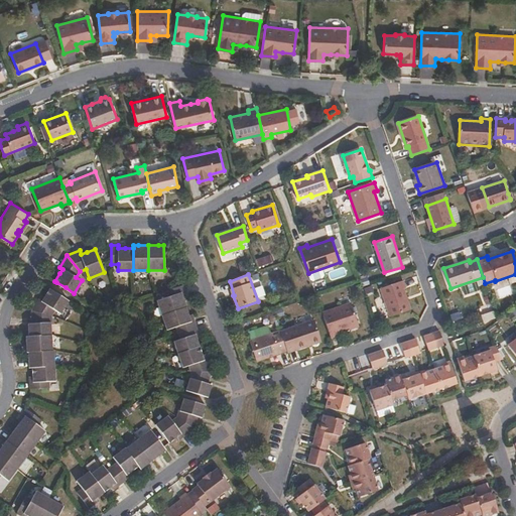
[(404,280),(381,287),(391,316),(411,309),(404,289),(407,288),(404,280)]
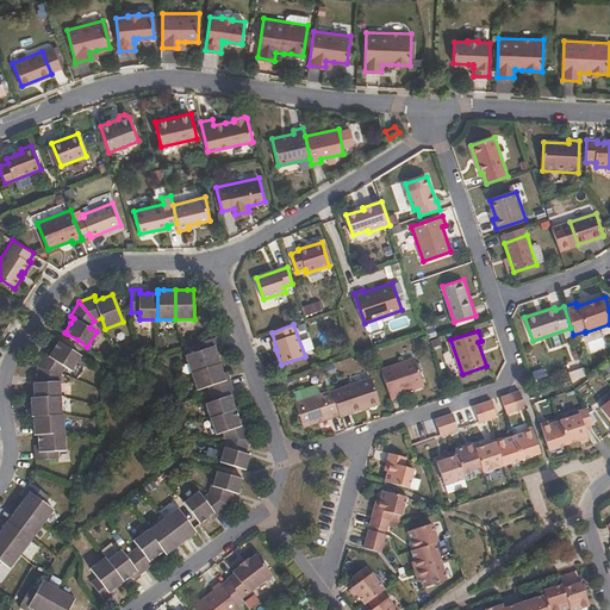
[(221,362),(216,352),(215,347),(219,344),(216,336),(194,343),(197,352),(186,355),(192,372),(221,362)]
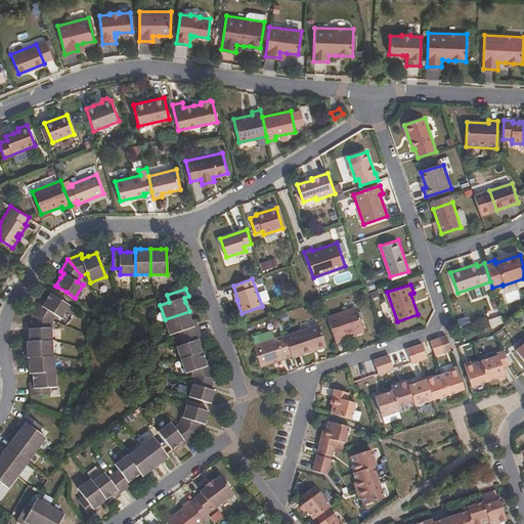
[(53,294),(51,293),(46,300),(43,305),(40,303),(32,314),(52,320),(56,314),(61,317),(70,305),(61,300),(53,294)]
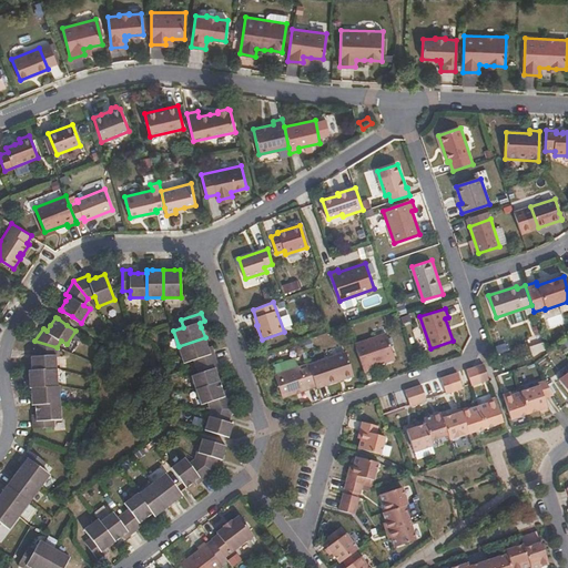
[(395,357),(387,333),(355,343),(364,372),(373,368),(372,365),(395,357)]
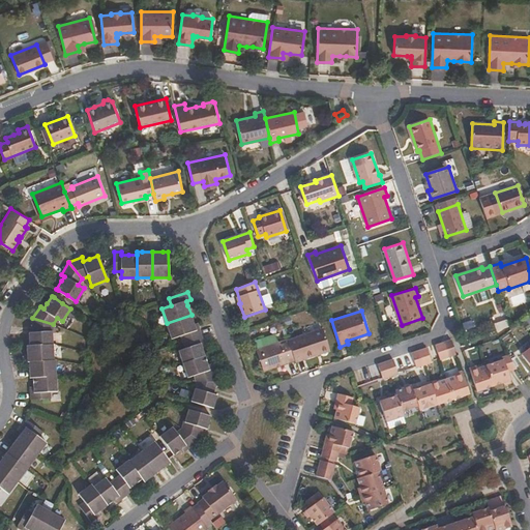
[(196,329),(194,324),(192,315),(167,323),(171,337),(180,335),(182,342),(202,335),(200,328),(196,329)]
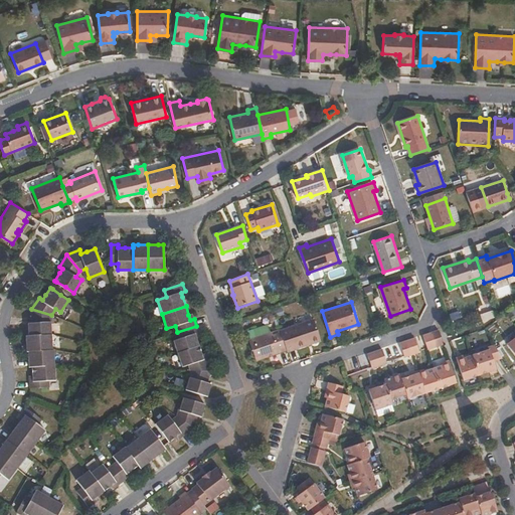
[(52,322),(51,315),(31,309),(32,322),(28,323),(29,335),(51,334),(50,322),(52,322)]
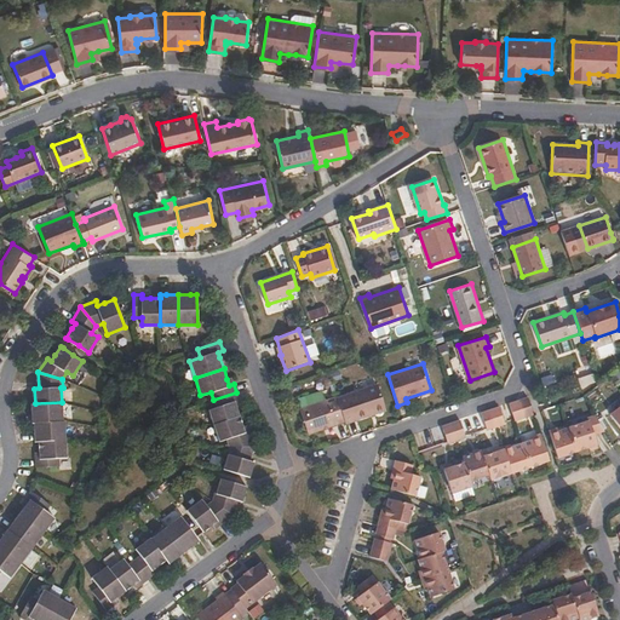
[(386,409),(378,384),(338,397),(345,420),(346,423),(386,409)]
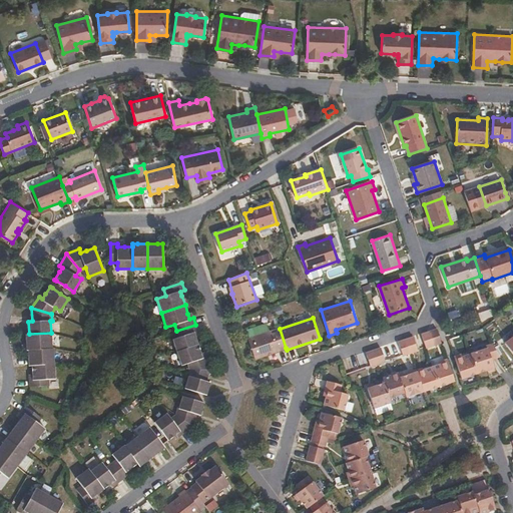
[(195,337),(194,333),(198,332),(195,325),(176,331),(179,337),(173,339),(177,351),(197,344),(195,337)]
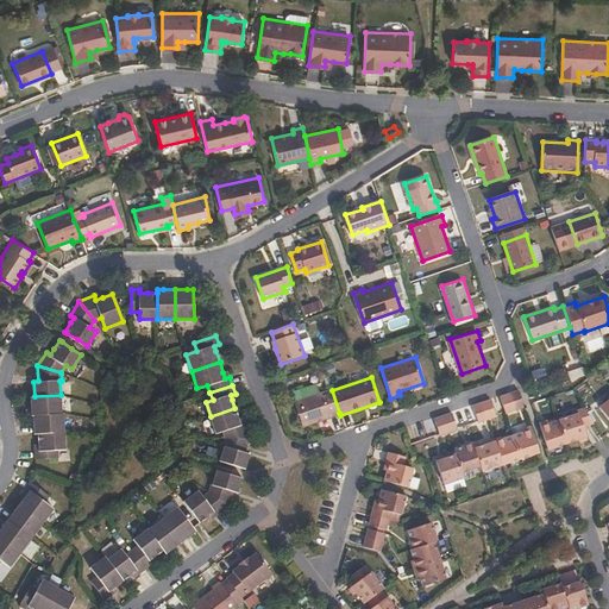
[(332,390),(331,389),(294,401),(302,425),(339,413),(332,390)]
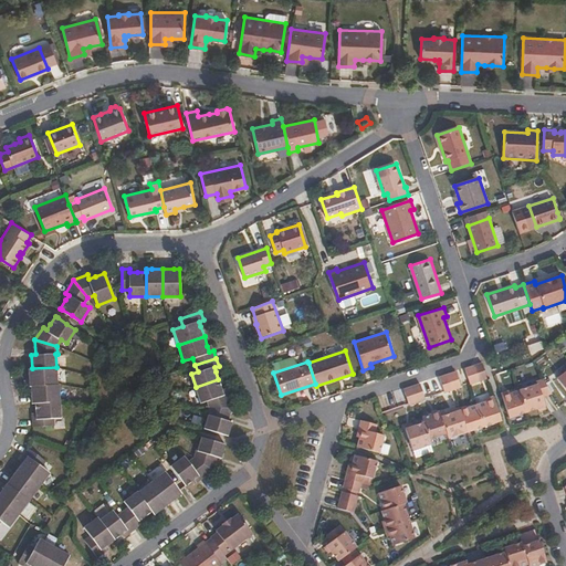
[(488,378),(482,363),(474,365),(479,380),(488,378)]
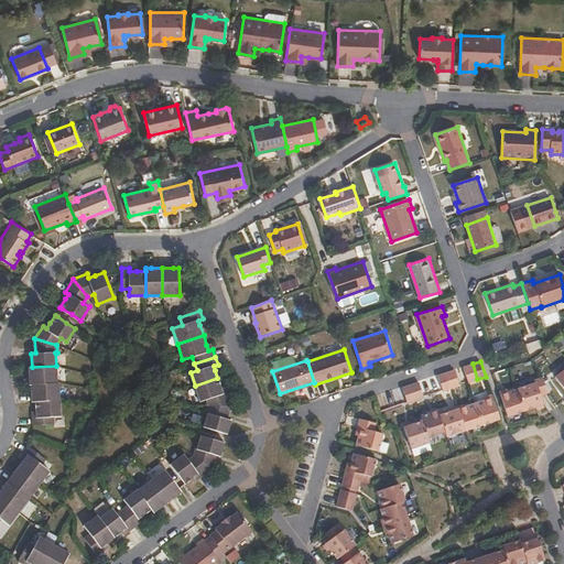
[(477,379),(473,364),(464,367),(468,382),(477,379)]
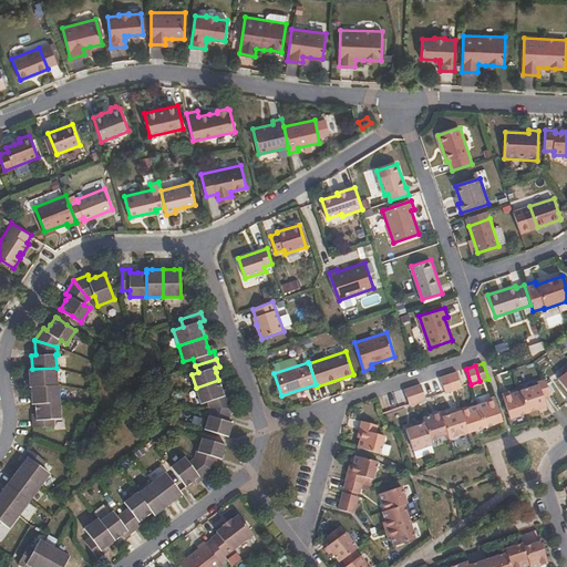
[(58,384),(57,368),(32,369),(29,369),(30,385),(31,385),(58,384)]
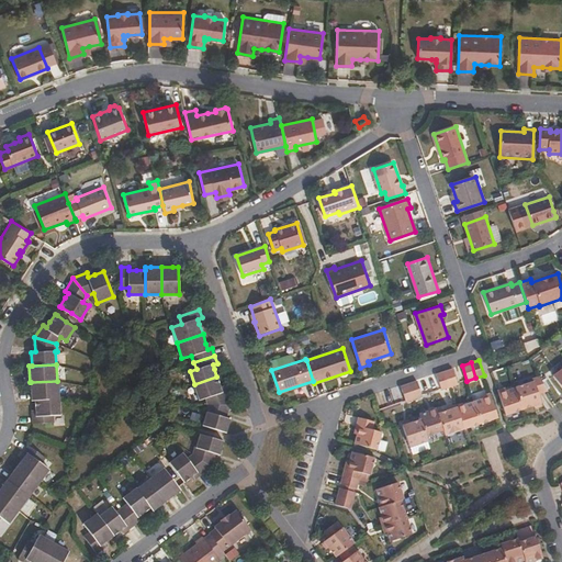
[(458,384),(453,368),(445,371),(450,386),(458,384)]
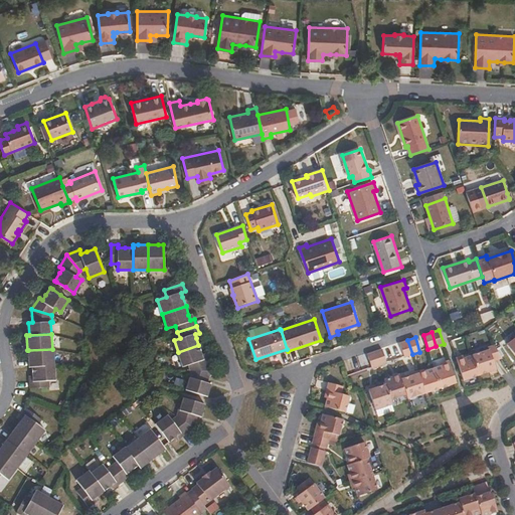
[(412,354),(407,340),(400,342),(404,357),(412,354)]
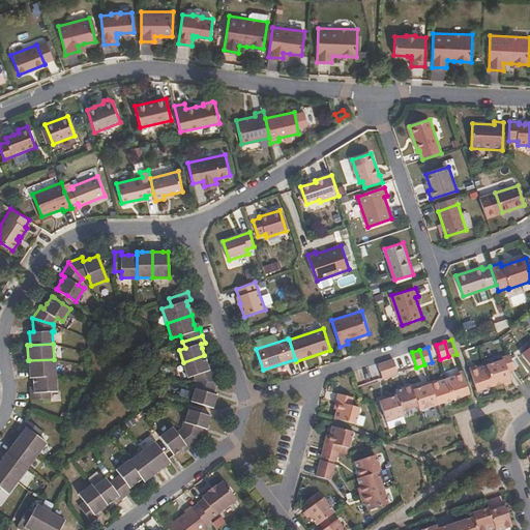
[(209,370),(207,363),(204,355),(183,362),(187,377),(194,375),(196,381),(217,381),(217,380),(213,369),(209,370)]
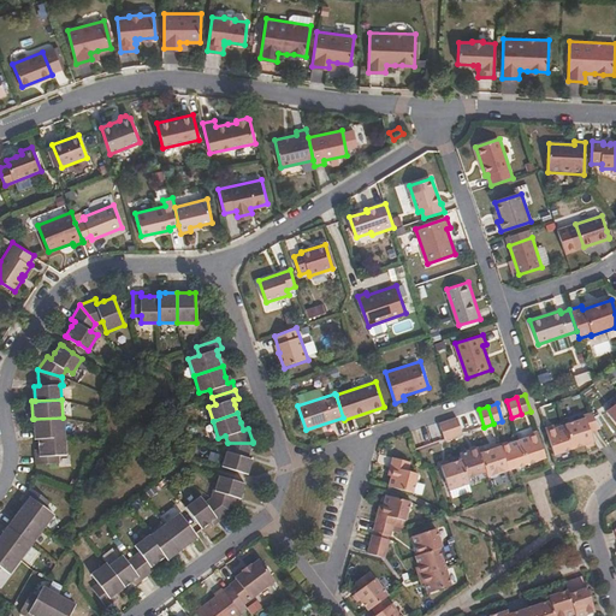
[(591,432),(600,428),(592,413),(585,415),(586,418),(576,421),(573,420),(569,421),(568,424),(566,425),(573,448),(586,443),(594,440),(591,432)]
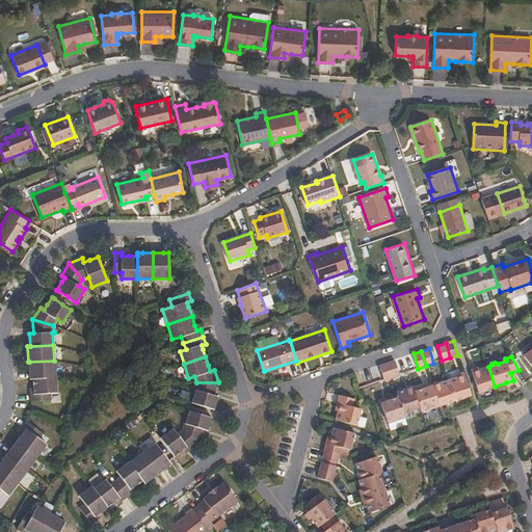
[(400,375),(395,360),(388,363),(392,377),(400,375)]
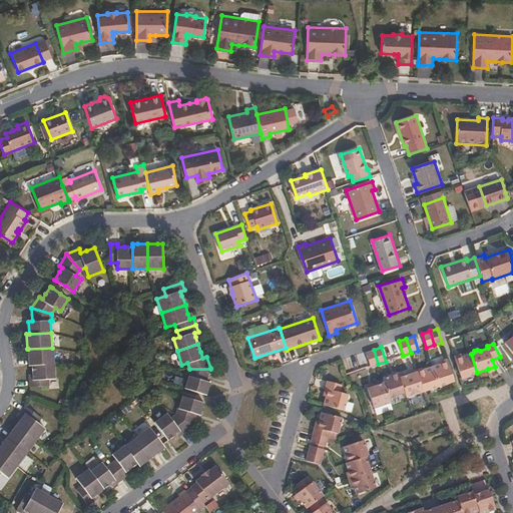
[(55,363),(54,348),(52,348),(28,349),(29,365),(32,365),(55,363)]
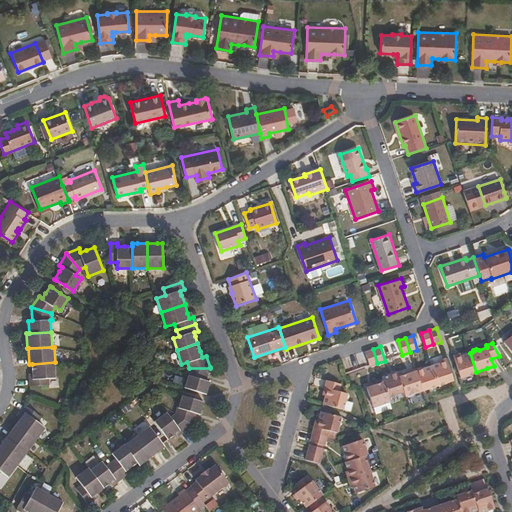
[(377,363),(373,349),(365,351),(370,365),(377,363)]
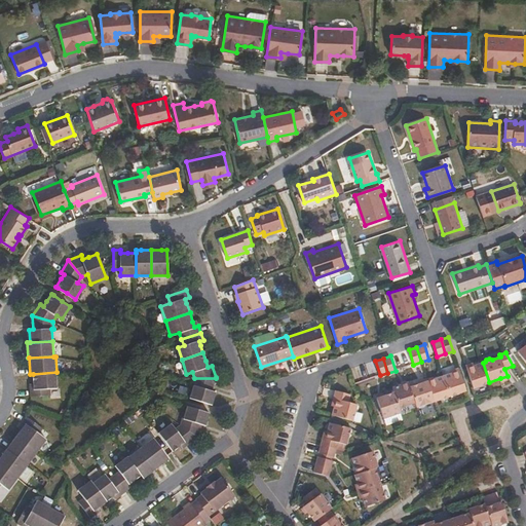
[(489,382),(483,363),(475,366),(466,368),(474,387),(489,382)]
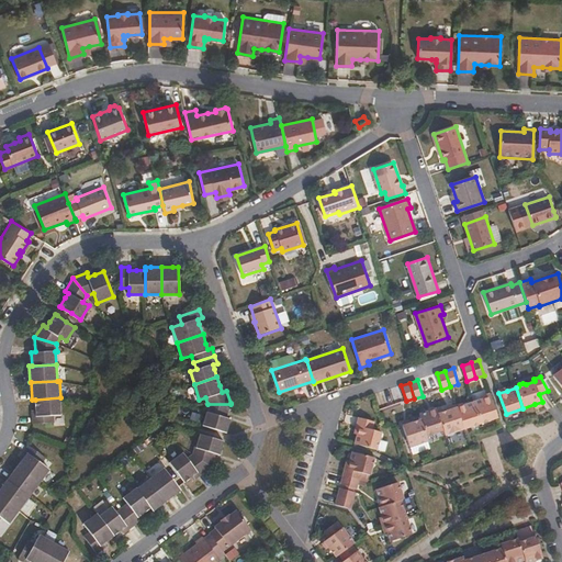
[(498,417),(491,396),(483,398),(474,402),(481,423),(498,417)]
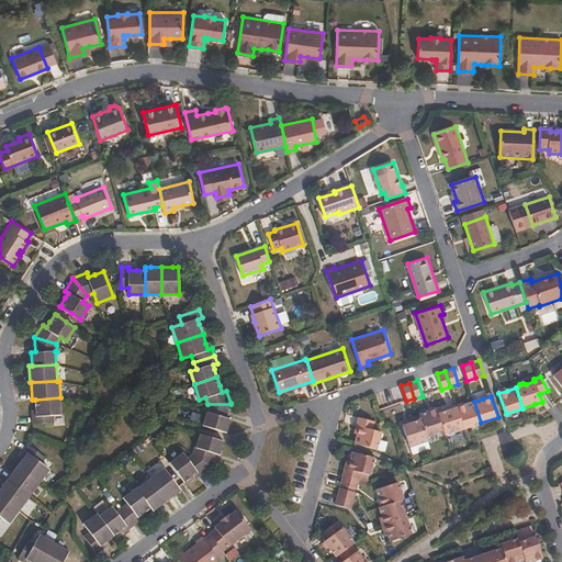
[(60,414),(60,397),(35,400),(36,408),(36,415),(33,415),(33,423),(54,422),(54,414),(60,414)]
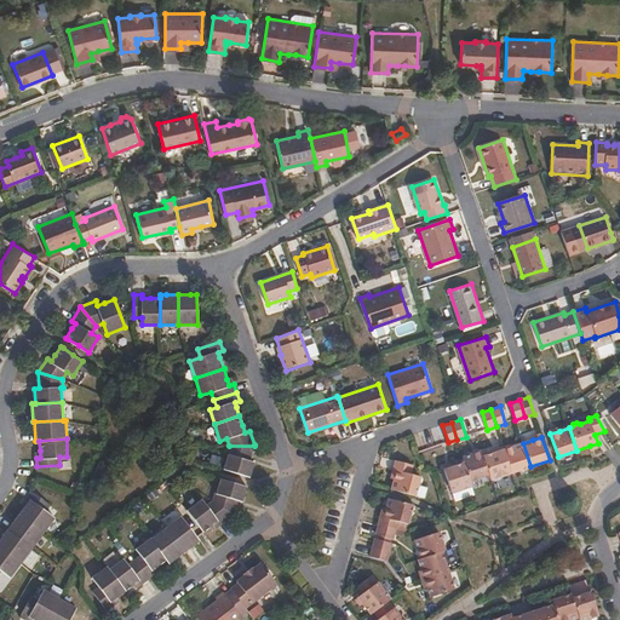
[(530,466),(523,443),(512,446),(511,442),(503,446),(504,449),(512,472),(530,466)]
